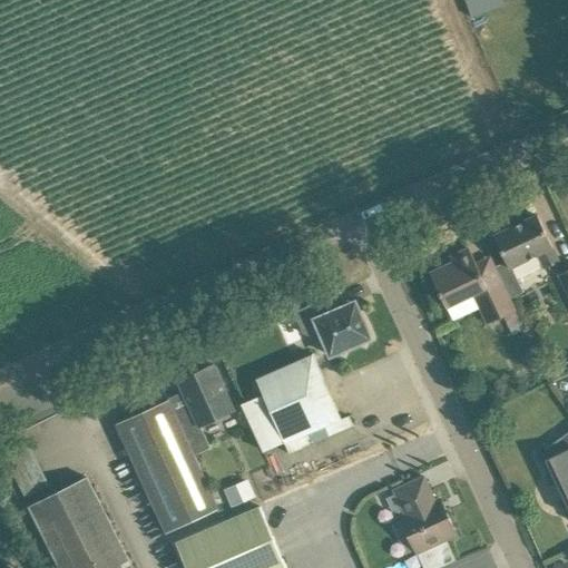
[(557,263),(545,237),(536,217),(492,237),(508,270),(536,256),(542,271),(557,263)]
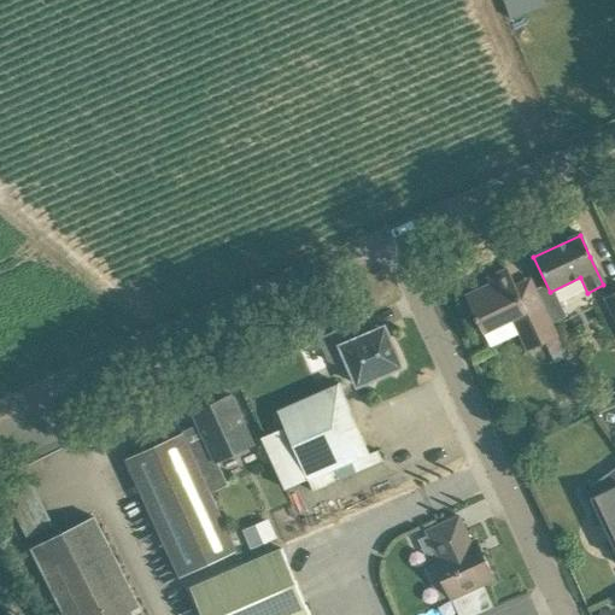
[(556,338),(543,311),(533,290),(517,297),(505,270),(485,280),(487,286),(464,297),(481,334),(515,318),(529,350),(556,338)]
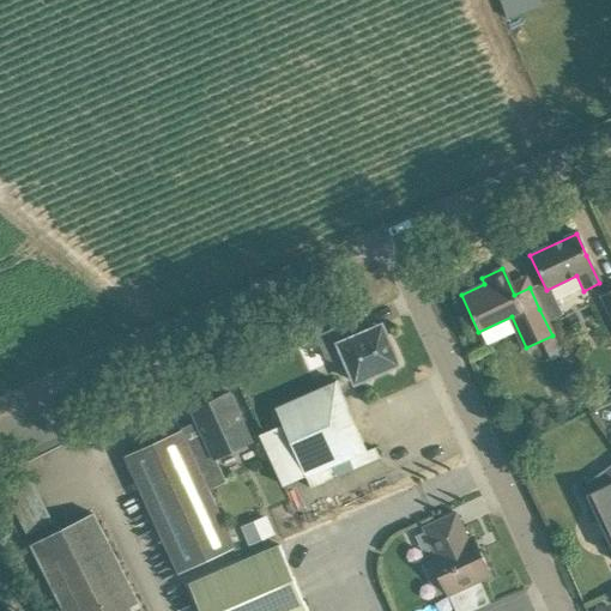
[(610,290),(599,296),(610,322),(610,290)]
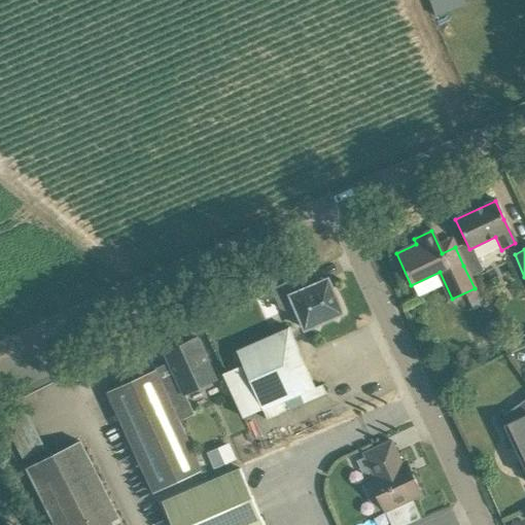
[(312,272),(290,281),(270,289),(279,310),(283,311),(294,307),(305,329),(319,323),(322,322),(342,314),(326,280),(317,284),(312,272)]
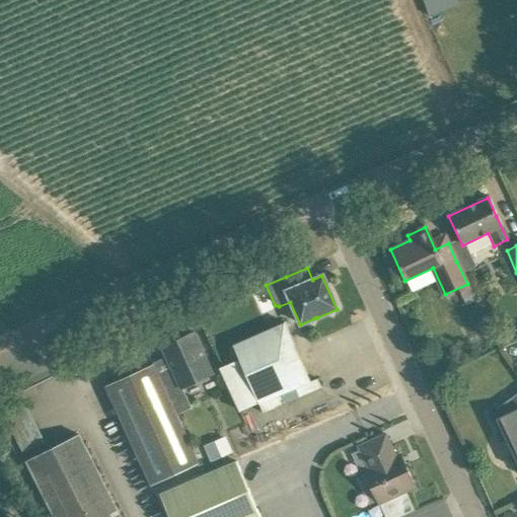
[(308,382),(283,323),(232,346),(257,404),(308,382)]
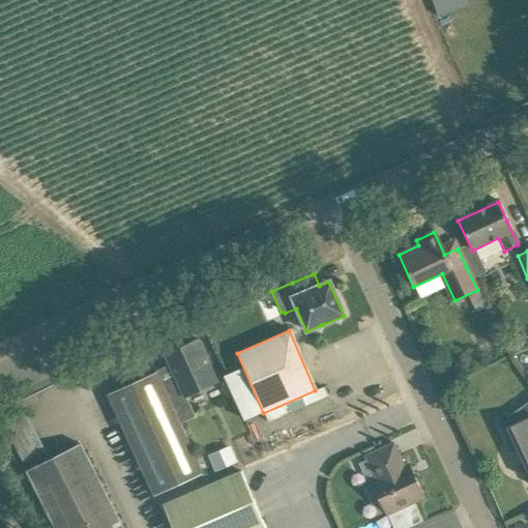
[(216,383),(205,358),(197,340),(164,355),(178,388),(165,394),(154,373),(107,394),(153,497),(202,474),(177,420),(192,413),(184,398),(216,383)]
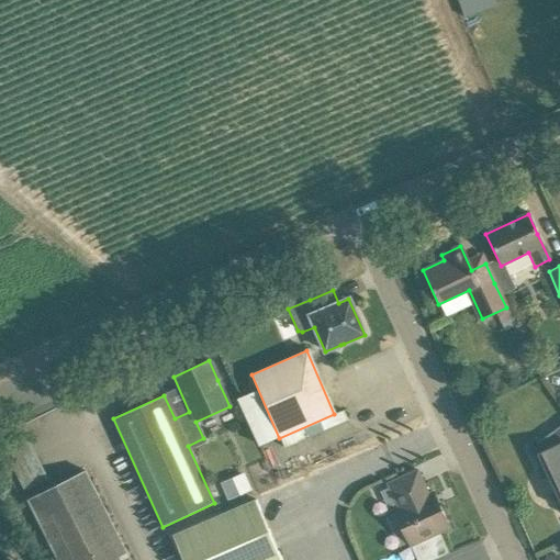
[(540,452),(535,455),(559,507),(559,425),(536,444),(540,452)]
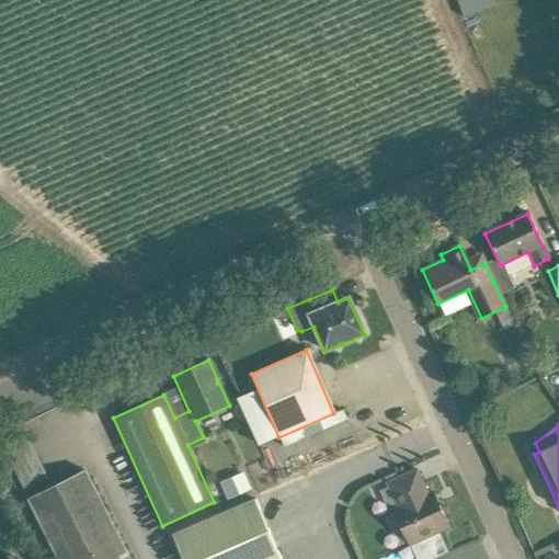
[(127,558),(93,490),(83,470),(26,499),(56,558),(127,558)]
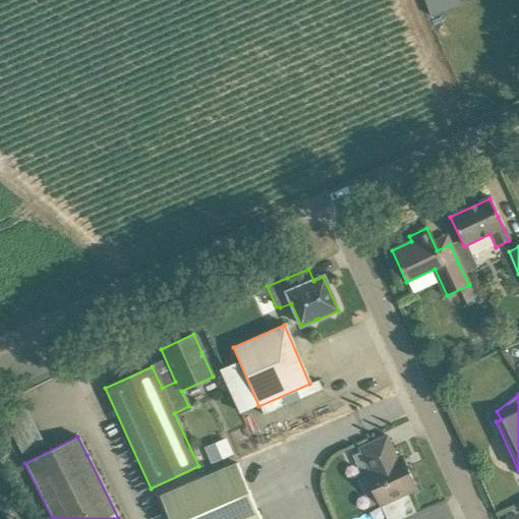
[(401,457),(396,459),(386,437),(358,449),(368,471),(363,473),(379,507),(416,491),(401,457)]
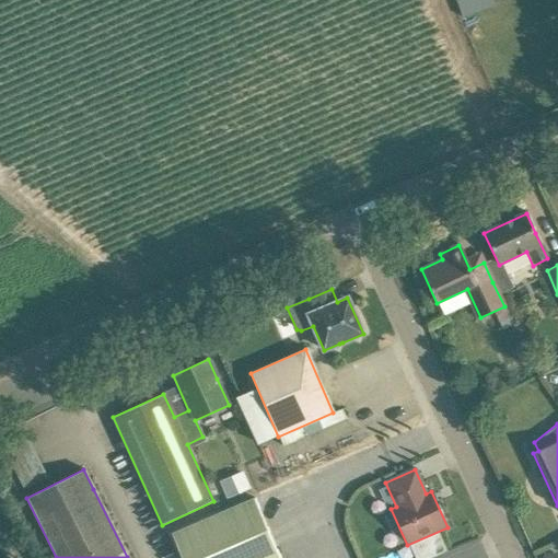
[(223,498),(246,487),(239,471),(216,483),(223,498)]
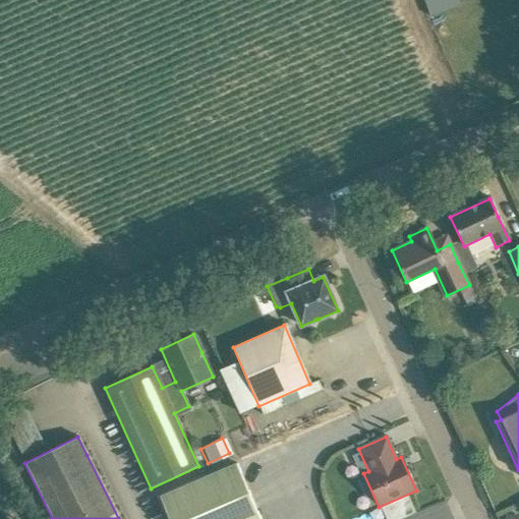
[(258,518),(236,464),(159,498),(168,518),(258,518)]
